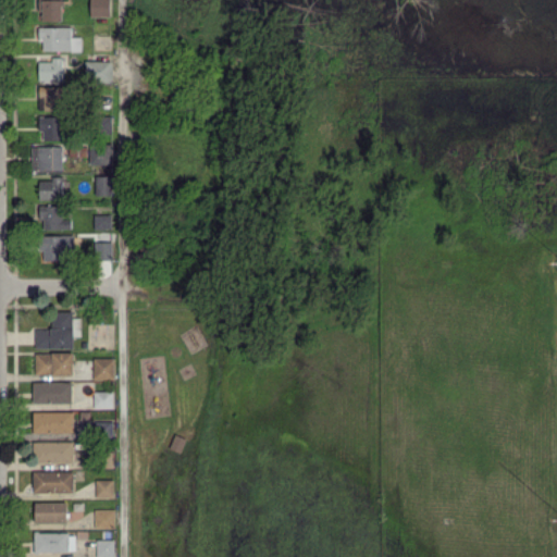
[(63,20),(61,0),(39,0),(40,20),(63,20)]
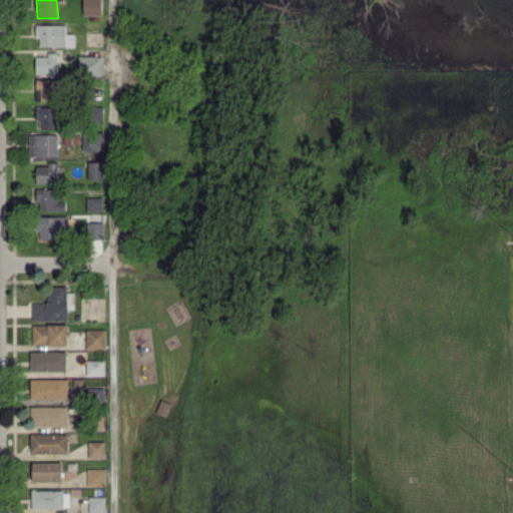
[(82,0),(83,15),(101,14),(100,0),(82,0)]
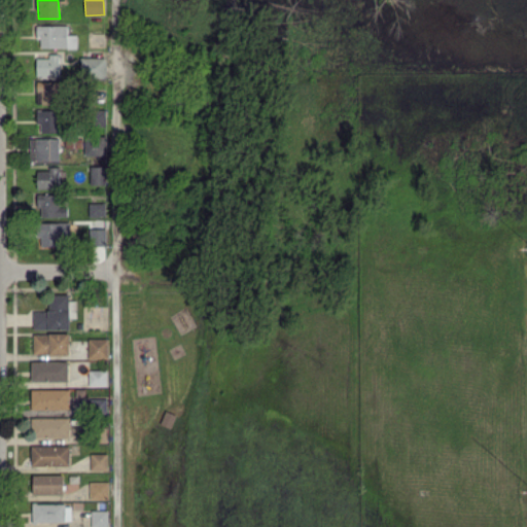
[(77,47),(77,34),(67,34),(67,25),(37,25),(36,38),(40,38),(40,46),(77,47)]
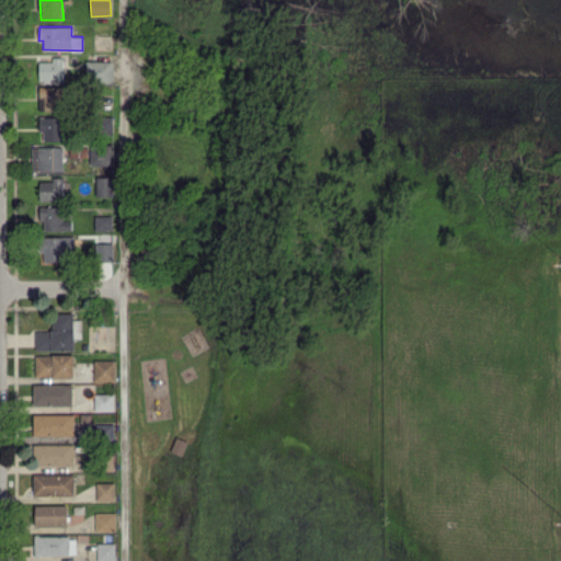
[(38,80),(64,80),(65,57),(52,56),(52,60),(39,60),(38,80)]
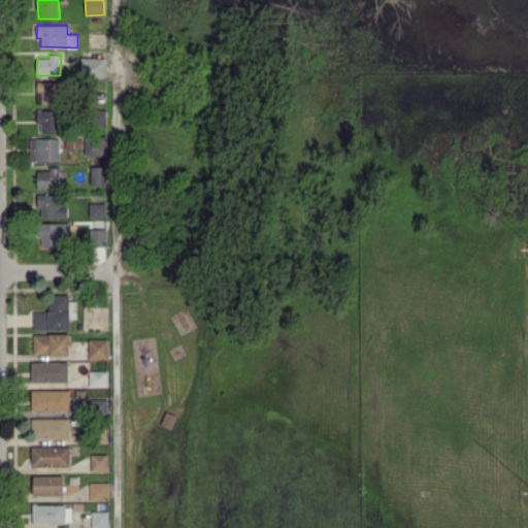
[(106,57),(80,57),(80,76),(106,76),(106,57)]
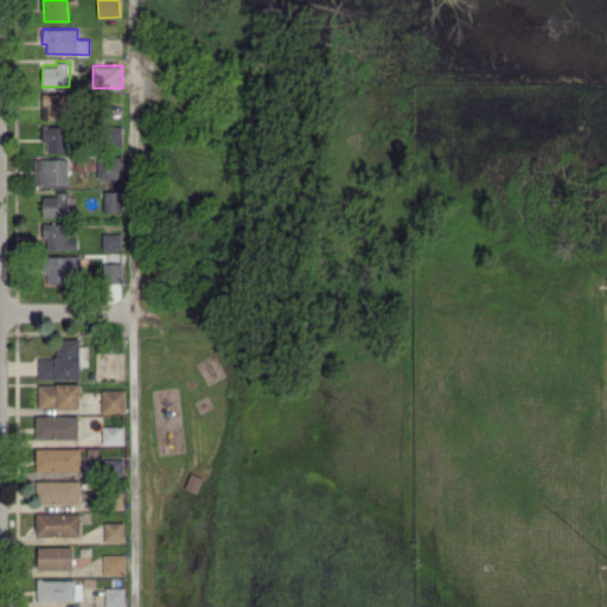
[(43,119),(68,119),(68,94),(42,94),(43,119)]
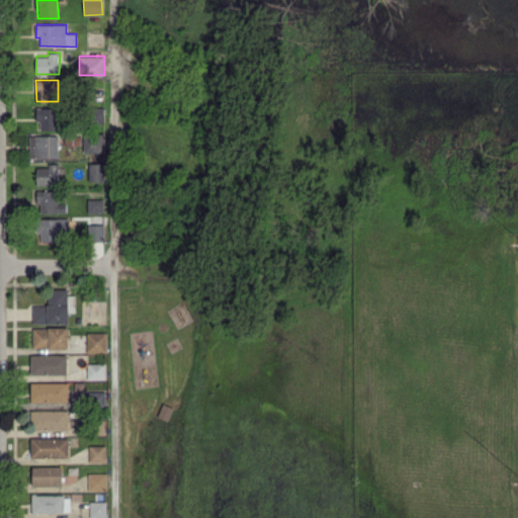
[(87,105),(87,124),(103,124),(104,106),(87,105)]
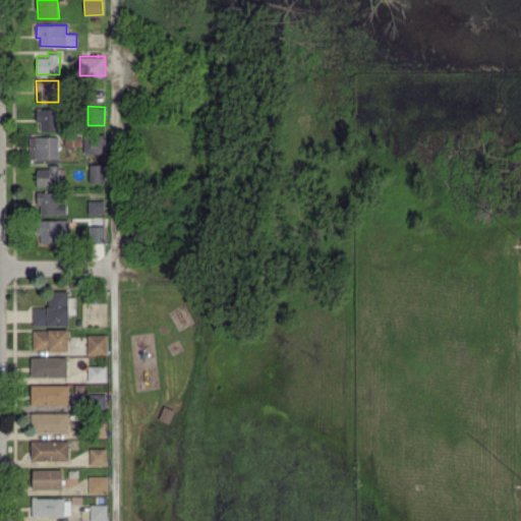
[(41,129),(57,130),(57,108),(36,108),(36,122),(41,122),(41,129)]
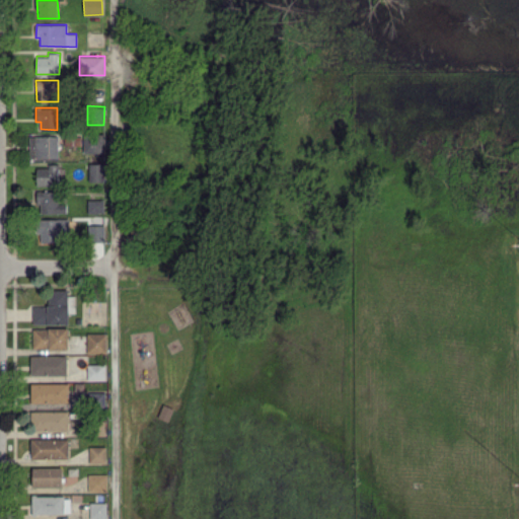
[(83,153),(104,152),(103,133),(83,133),(83,153)]
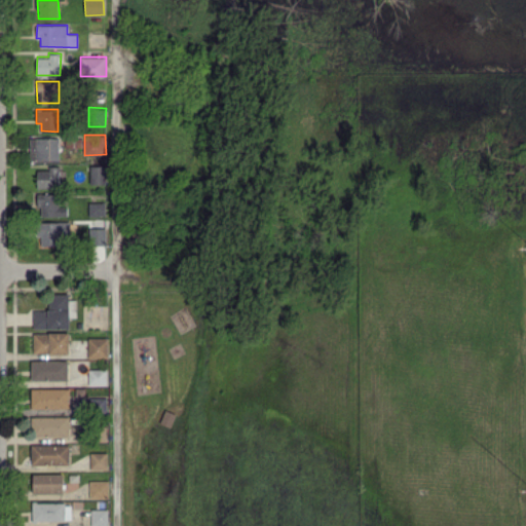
[(59,159),(59,138),(30,138),(30,159),(59,159)]
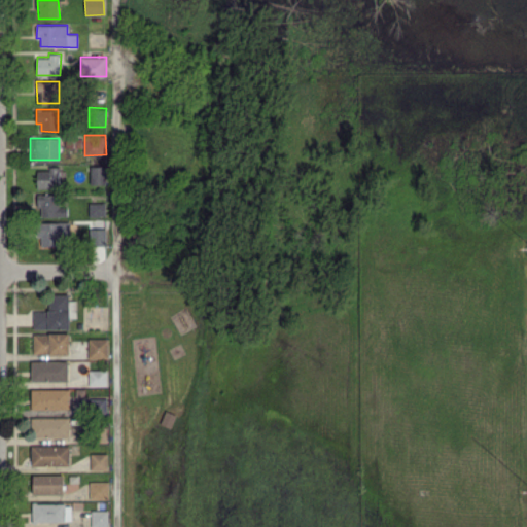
[(90,183),(106,184),(106,166),(91,165),(90,183)]
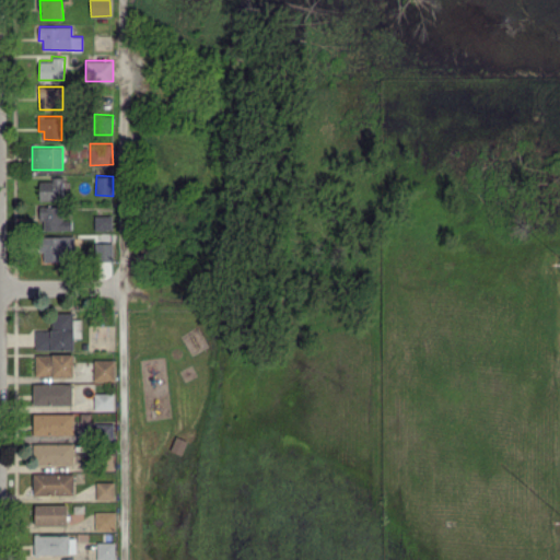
[(39,178),(39,199),(66,199),(66,178),(39,178)]
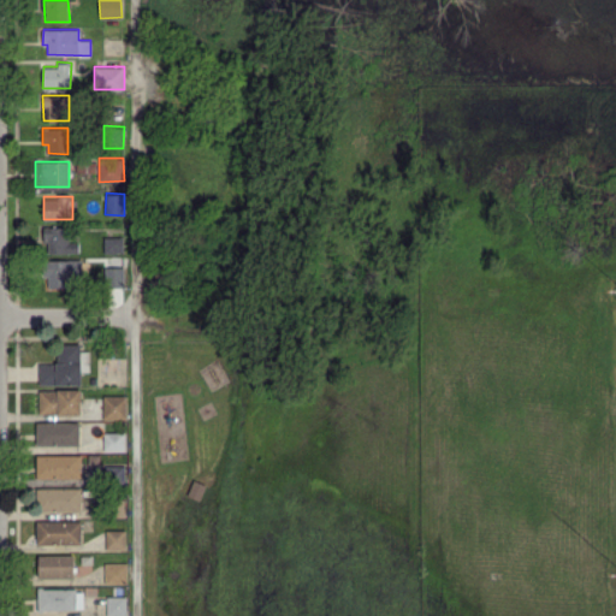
[(48,252),(78,253),(80,242),(69,242),(69,226),(43,226),(43,242),(48,242),(48,252)]
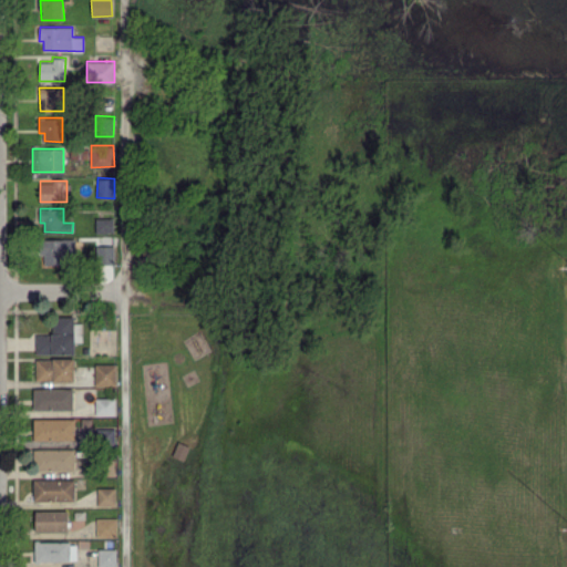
[(95,232),(114,233),(114,217),(96,217),(95,232)]
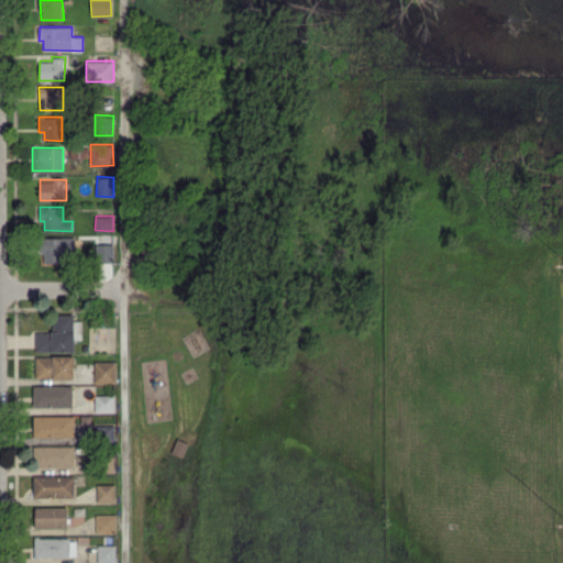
[(40,252),(44,252),(44,262),(74,261),(74,238),(40,238),(40,252)]
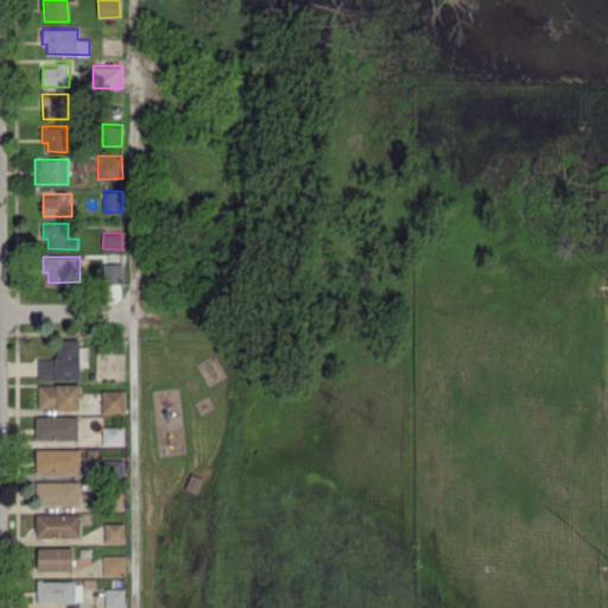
[(80,380),(81,366),(88,366),(88,346),(78,346),(80,339),(56,339),(56,358),(38,358),(38,379),(80,380)]
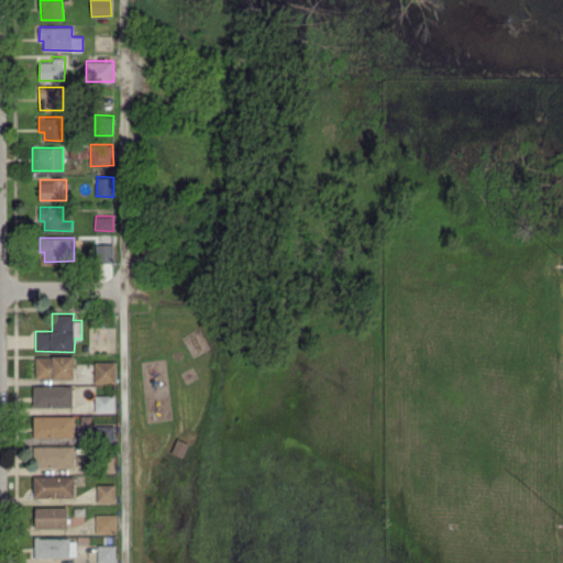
[(35,377),(74,378),(74,355),(36,355),(35,377)]
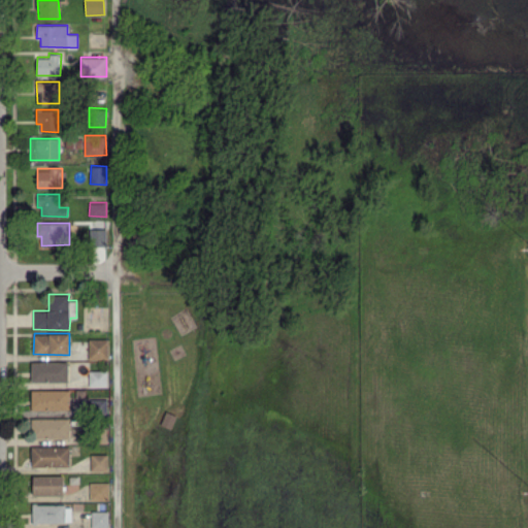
[(108,338),(88,338),(89,359),(109,359),(108,338)]
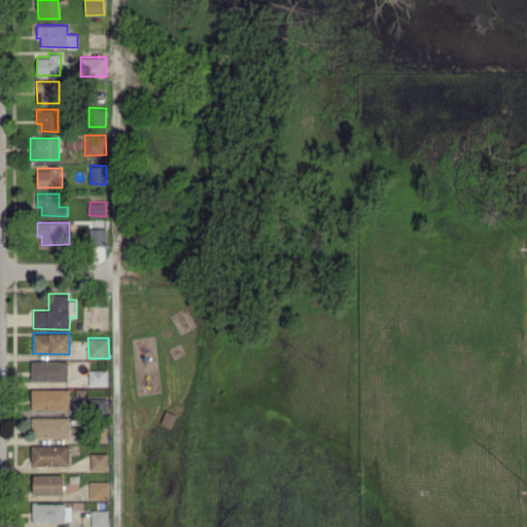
[(68,360),(32,360),(31,381),(68,381),(68,360)]
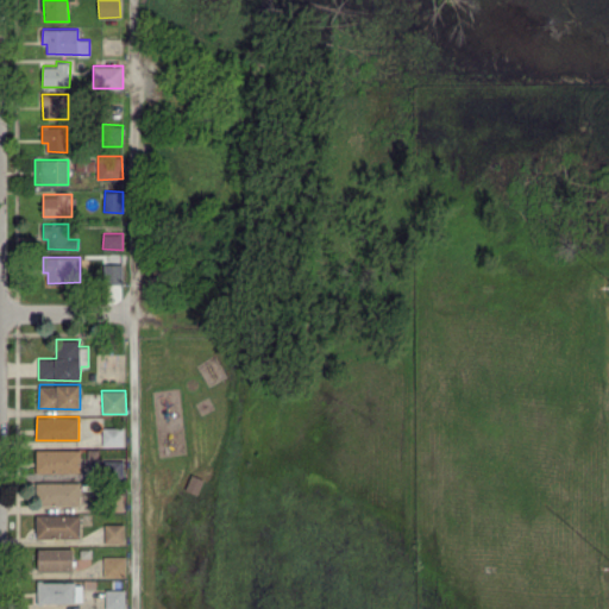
[(104,445),(124,445),(124,427),(102,427),(104,445)]
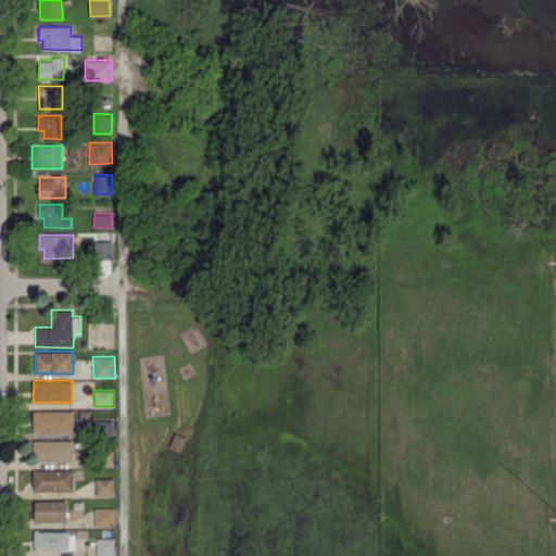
[(34,431),(74,431),(74,411),(34,409),(34,431)]
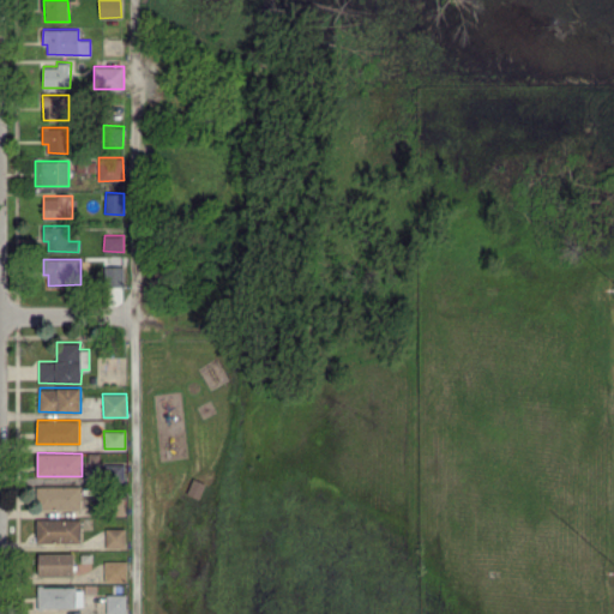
[(124,463),(107,464),(108,482),(125,482),(124,463)]
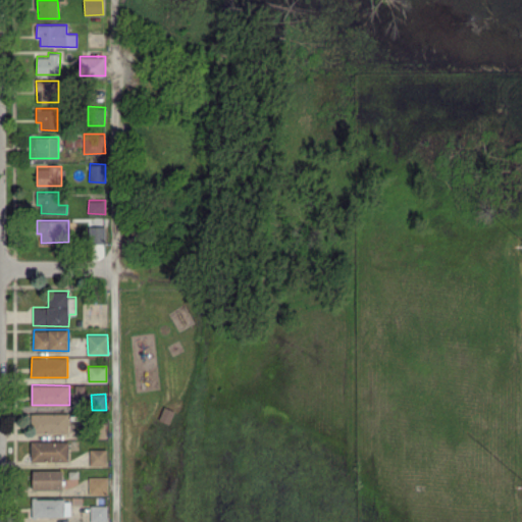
[(159,419),(169,423),(174,410),(164,406),(159,419)]
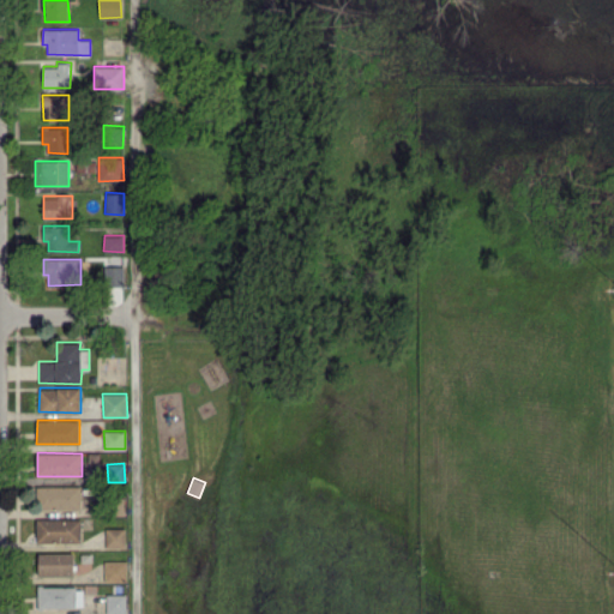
[(82,509),(80,485),(36,486),(37,510),(82,509)]
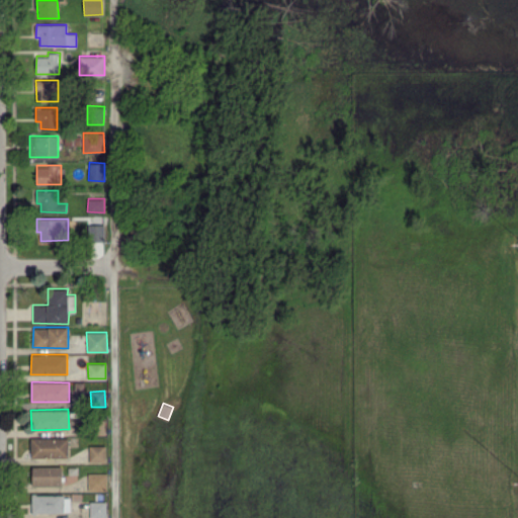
[(69,456),(68,437),(30,437),(31,457),(69,456)]
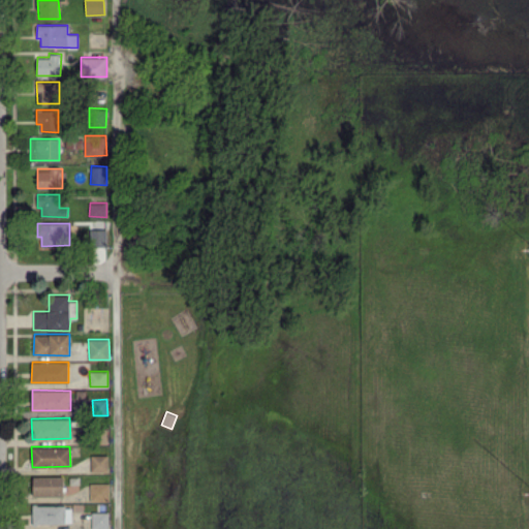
[(91,455),(91,472),(107,471),(107,455),(91,455)]
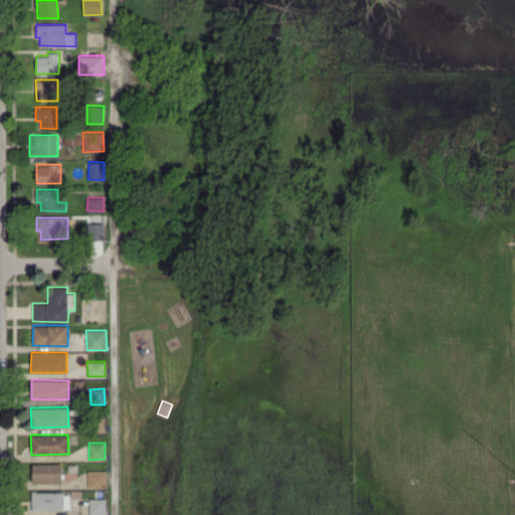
[(32,482),(61,483),(61,464),(32,463),(32,482)]
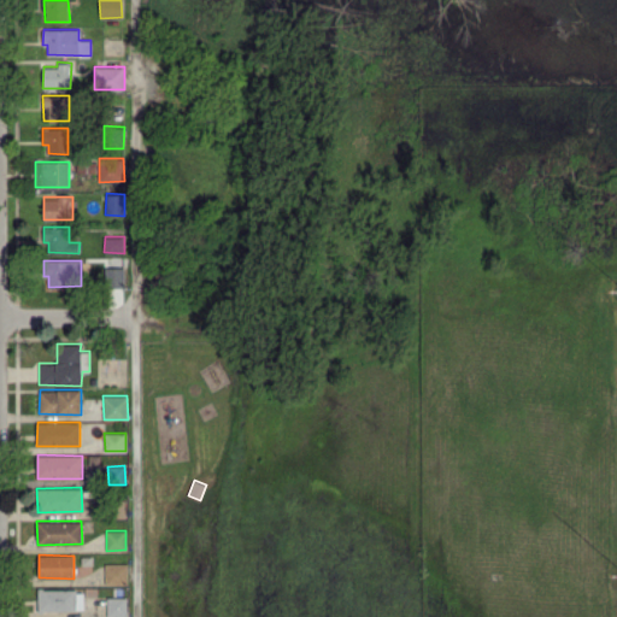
[(128,583),(127,563),(105,563),(105,583),(128,583)]
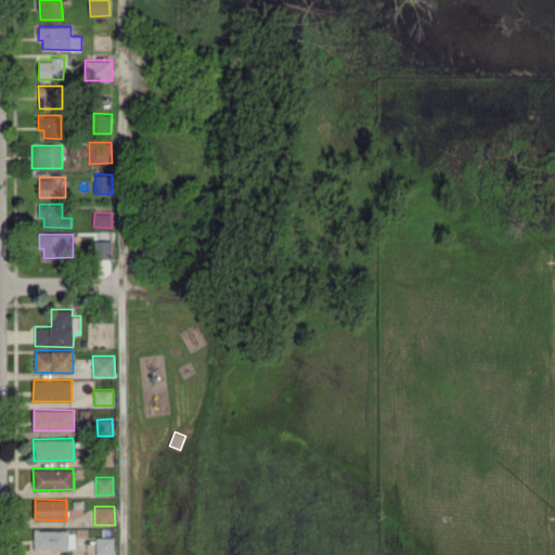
[(34,530),(35,549),(76,549),(75,529),(34,530)]
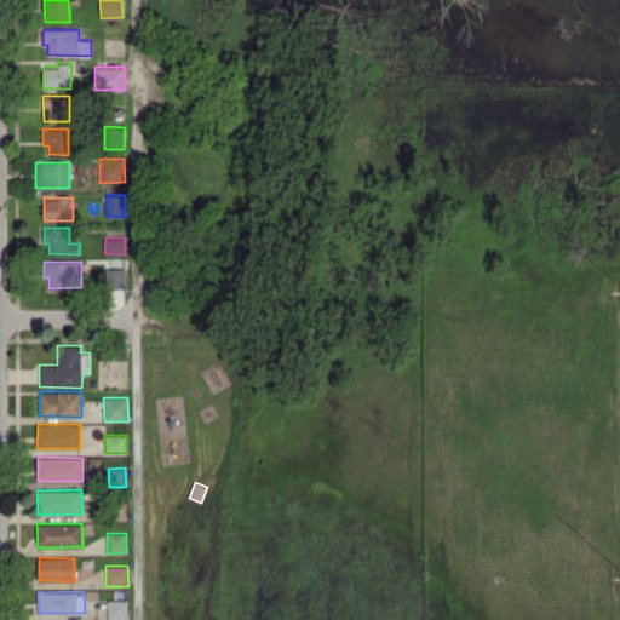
[(127,619),(127,600),(107,600),(108,619),(127,619)]
